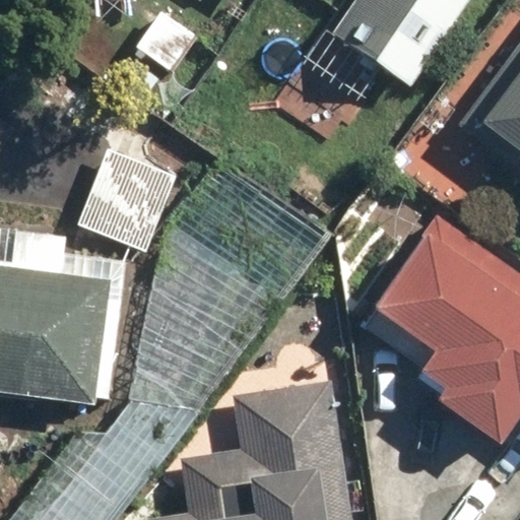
[(354,0),(332,34),(411,86),(468,0),(354,0)]
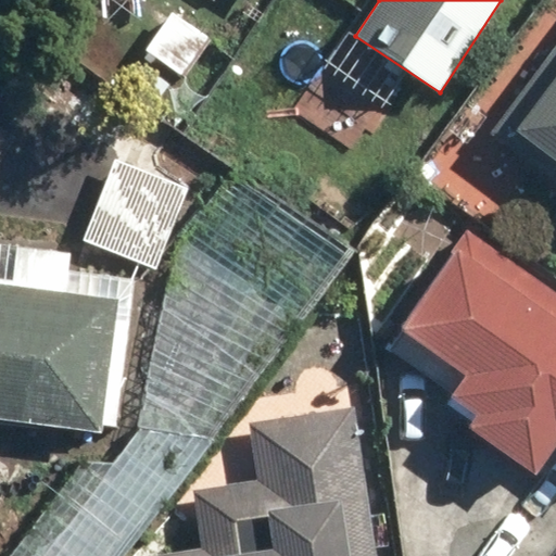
[(299,29),(272,11),(254,37),(281,55),(299,29)]
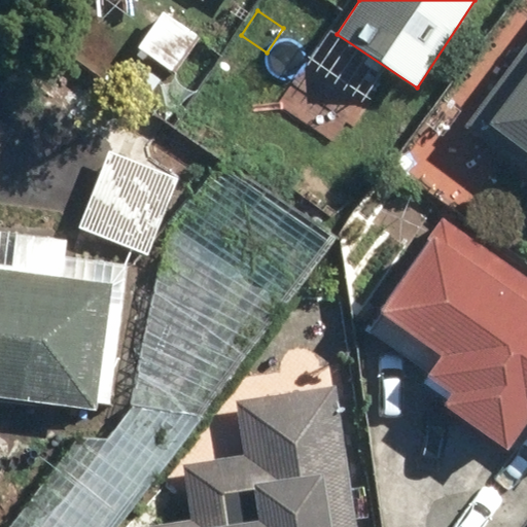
[(198,37),(165,13),(143,42),(176,67),(198,37)]
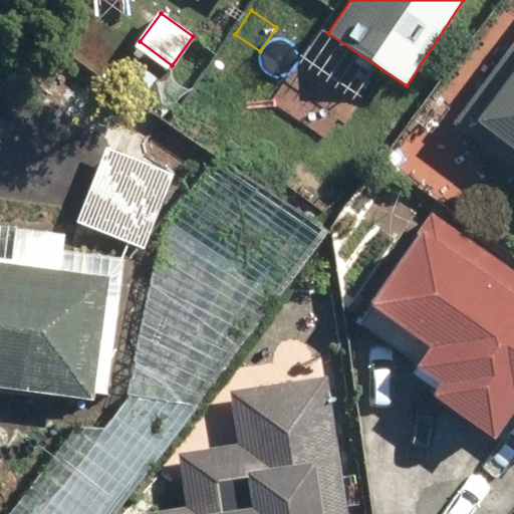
[(513,43),(456,120),(513,164),(513,43)]
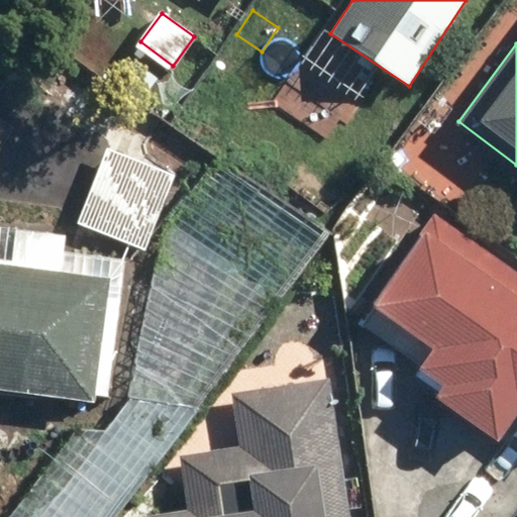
[(172,187),(100,162),(78,222),(149,248),(172,187)]
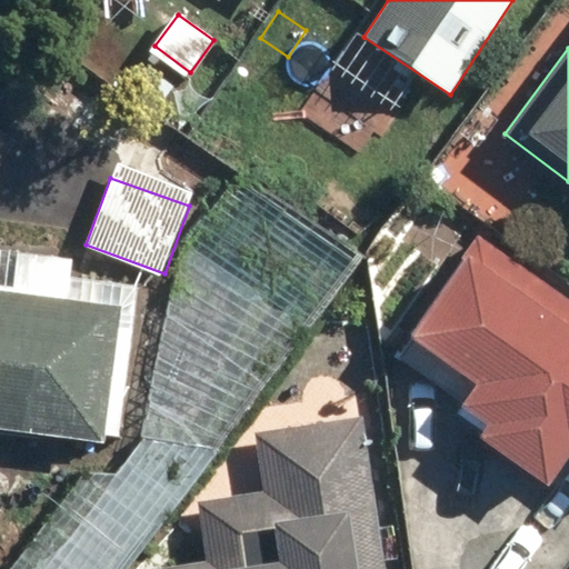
[(129,568),(369,258),(197,197),(148,423),(27,568),(129,568)]
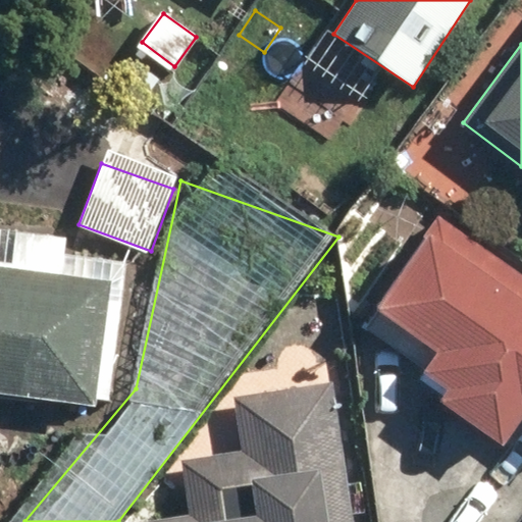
[(521,272),(437,212),(370,307),(432,351),(418,369),(440,385),(433,397),(498,442),(519,413),(521,414),(521,272)]
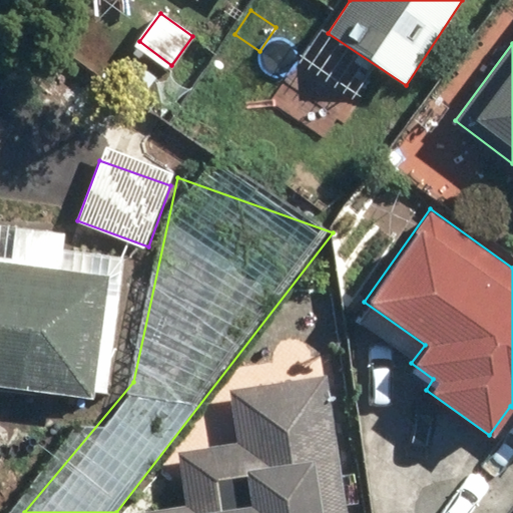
[(65,231),(0,222),(0,386),(89,398),(90,390),(105,392),(123,253),(63,245),(65,231)]
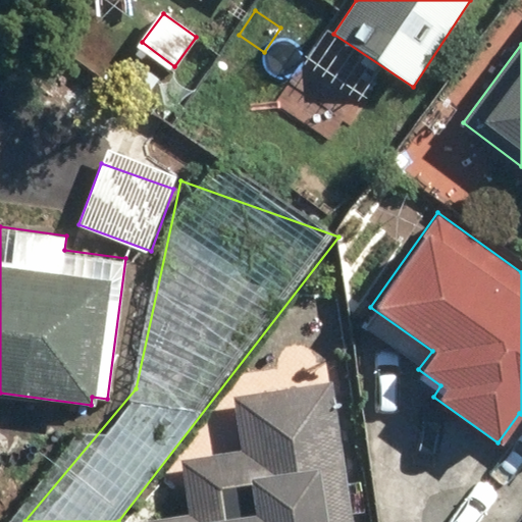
[(354,521),(333,381),(235,396),(242,449),(181,457),(190,512),(148,518),(148,521),(354,521)]
